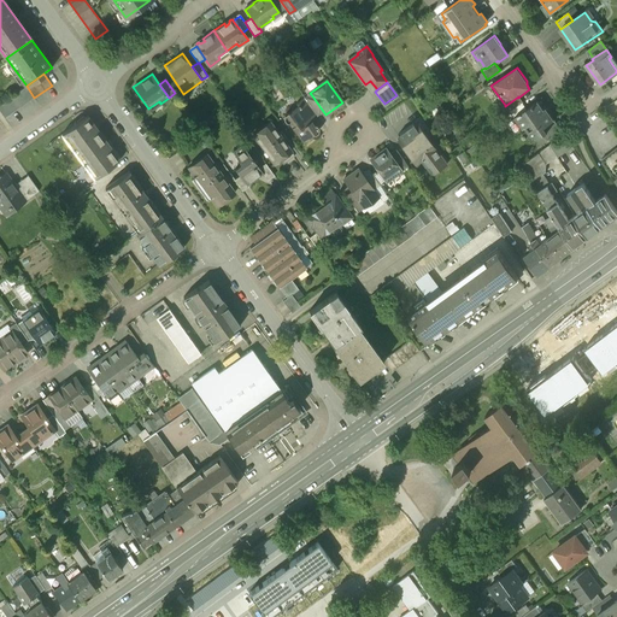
[(34,98),(27,86),(0,104),(0,111),(5,118),(34,98)]
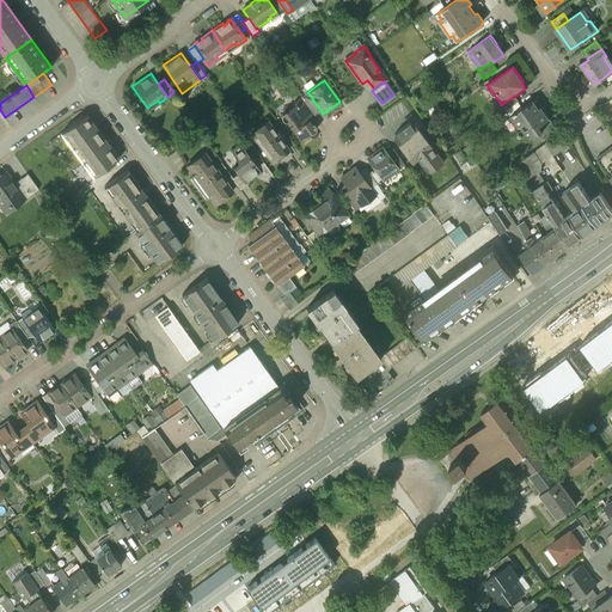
[(303,98),(311,110),(317,105),(308,93),(303,98)]
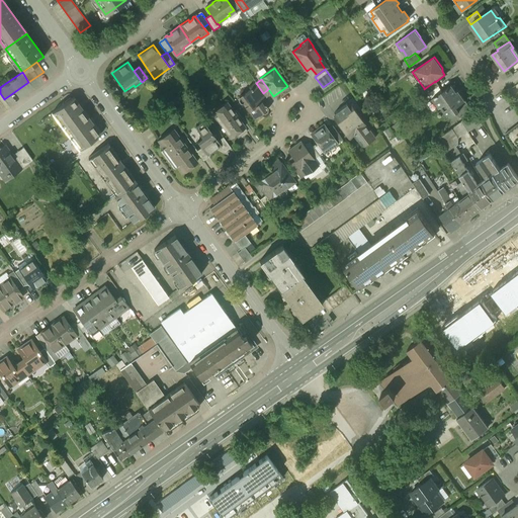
[(438,86),(435,82),(435,81),(424,89),(424,88),(419,91),(423,97),(428,94),(438,86)]
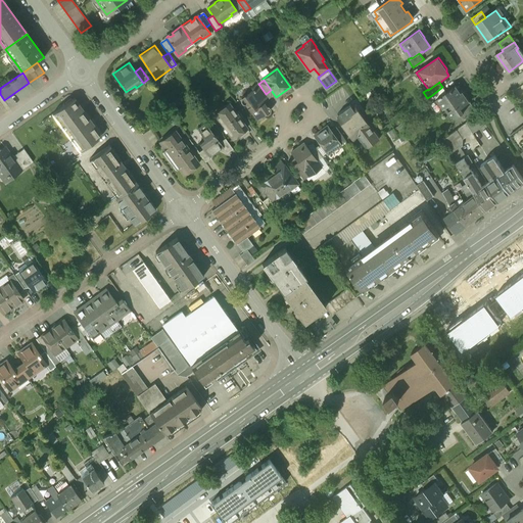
[(251,87),(252,89),(254,88),(263,99),(268,96),(266,94),(258,84),(257,83),(251,87)]
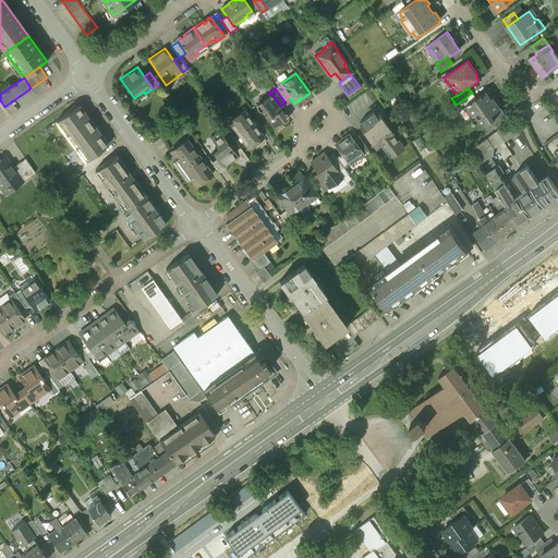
[(482,123),(487,125),(493,121),(496,126),(508,118),(494,98),(492,99),(486,92),(476,98),(464,106),(472,117),(475,116),(482,123)]
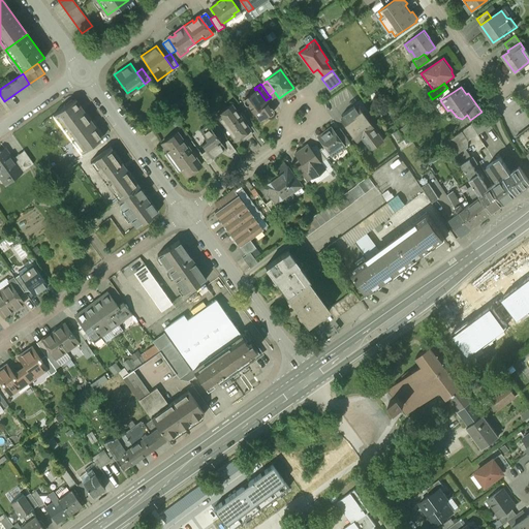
[(452,93),(447,88),(437,96),(440,100),(452,93)]
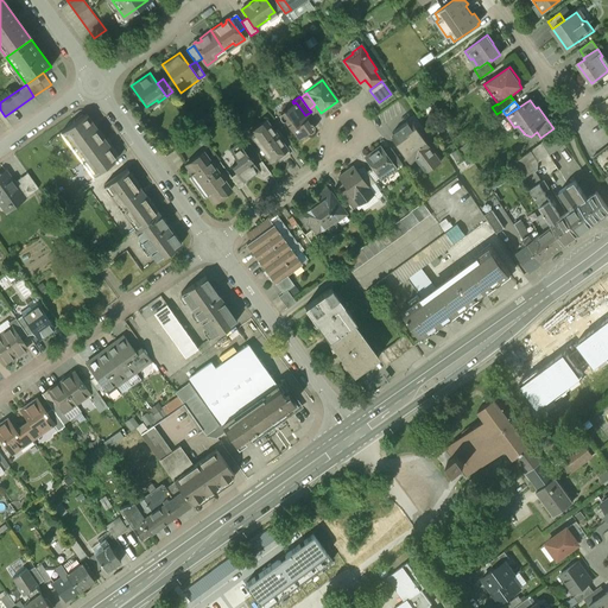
[(287,109),(285,112),(283,111),(280,113),(279,118),(282,120),(284,120),(297,140),(312,130),(312,126),(305,115),(296,102),(293,103),(287,108),(287,109)]
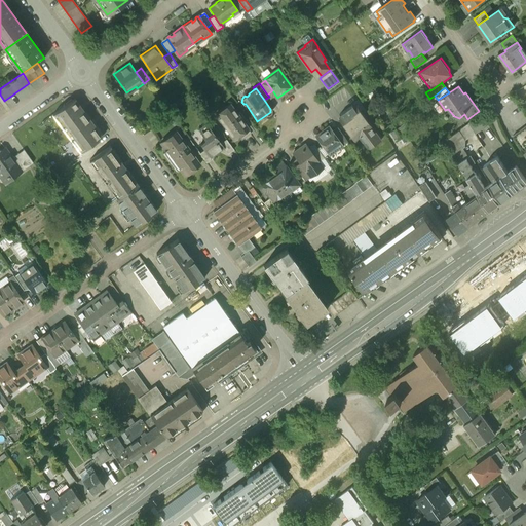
[(52,114),(52,115),(55,113),(82,150),(80,152),(103,137),(75,99),(52,114)]
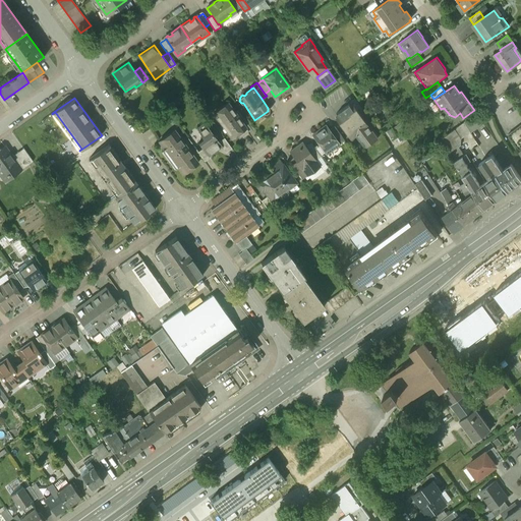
[(227,128),(226,131),(231,138),(245,128),(238,118),(239,117),(236,112),(235,113),(227,103),(213,113),(219,121),(221,120),(227,128)]
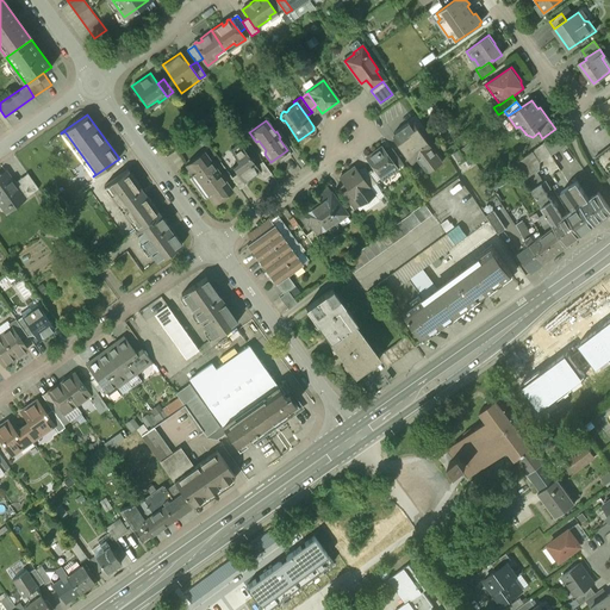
[(411,163),(417,159),(422,165),(425,163),(430,170),(442,162),(414,123),(411,125),(409,122),(393,134),(396,136),(393,138),(411,163)]
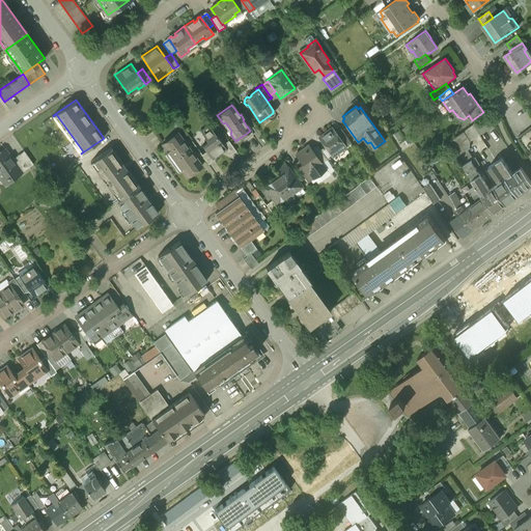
[(56,114),(53,116),(81,154),(83,151),(56,114)]
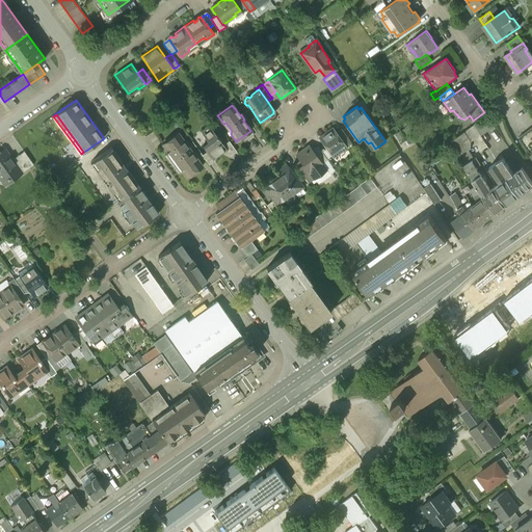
[(487,116),(474,125),(474,126),(480,135),(488,130),(499,144),(502,138),(487,116)]
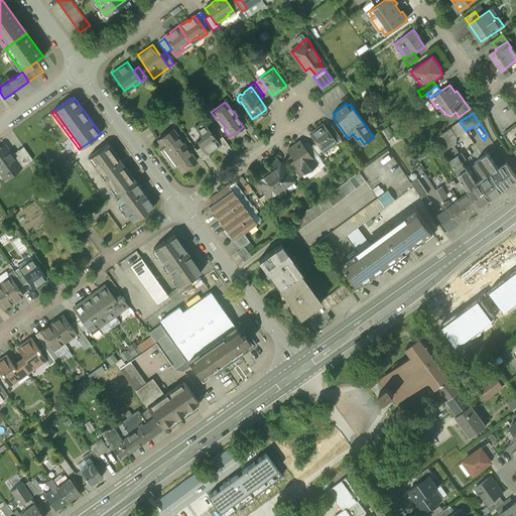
[(196,127),(202,139),(197,142),(201,147),(206,154),(207,153),(217,146),(219,144),(217,140),(203,122),(196,127)]
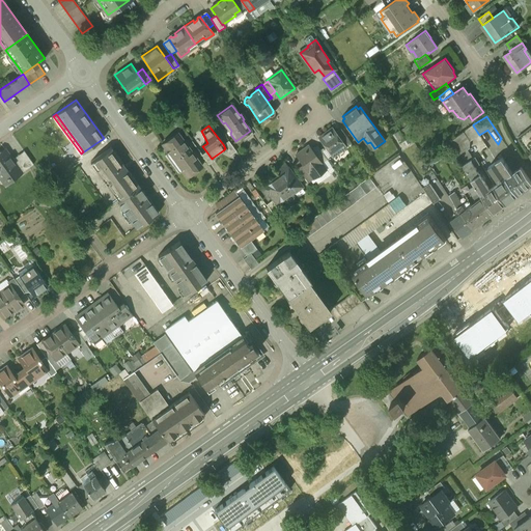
[(479,135),(473,126),(469,130),(466,126),(446,138),(472,179),(479,174),(471,161),(474,159),(465,144),(479,135)]
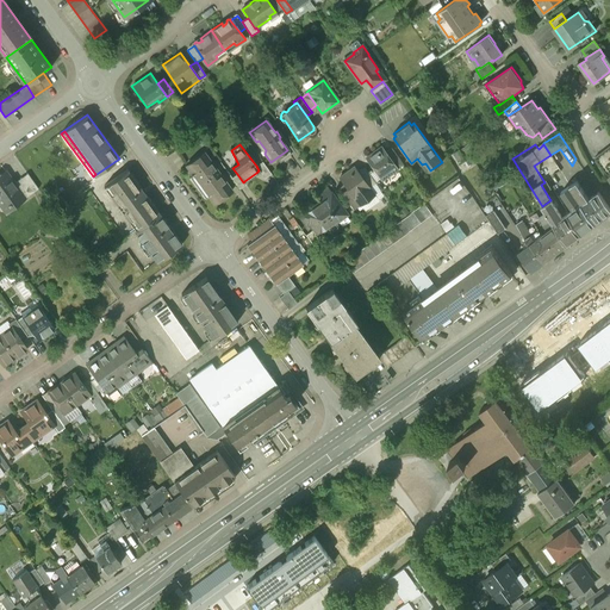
[(609,176),(609,175),(609,145),(595,157),(609,176)]
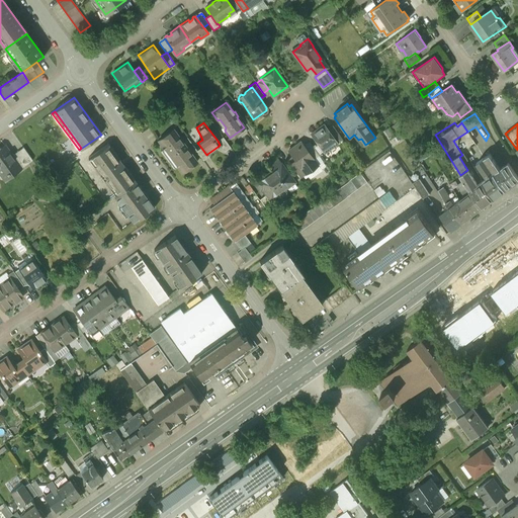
[(337,143),(328,131),(324,124),(311,134),(317,143),(312,147),(319,156),(324,152),(324,153),(337,143)]
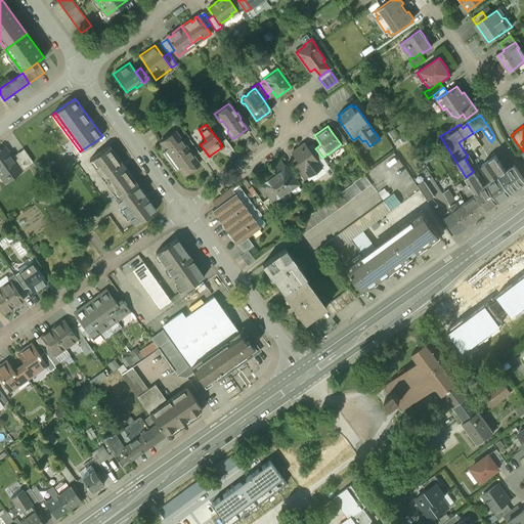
[(332,132),(341,144),(346,141),(337,128),(332,132)]
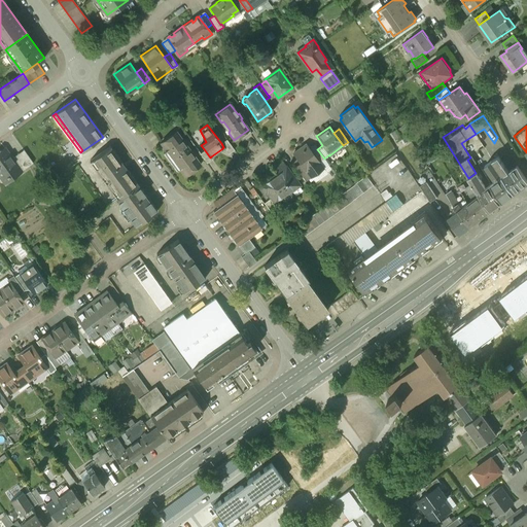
[(396,130),(391,133),(396,141),(401,138),(396,130)]
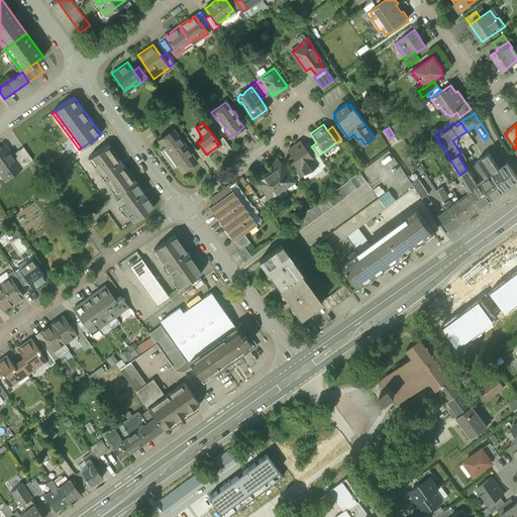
[(196,162),(186,147),(187,146),(184,142),(183,142),(173,129),(158,140),(182,173),(196,162)]
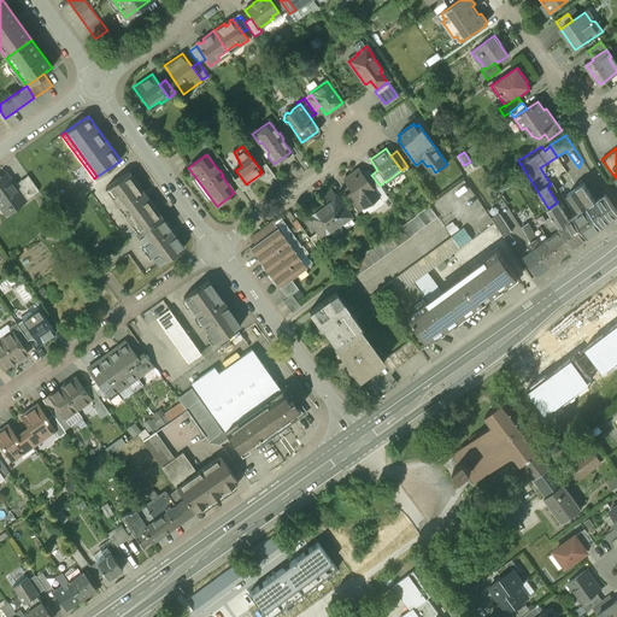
[(259,175),(268,181),(274,176),(265,164),(259,168),(262,172),(259,175)]
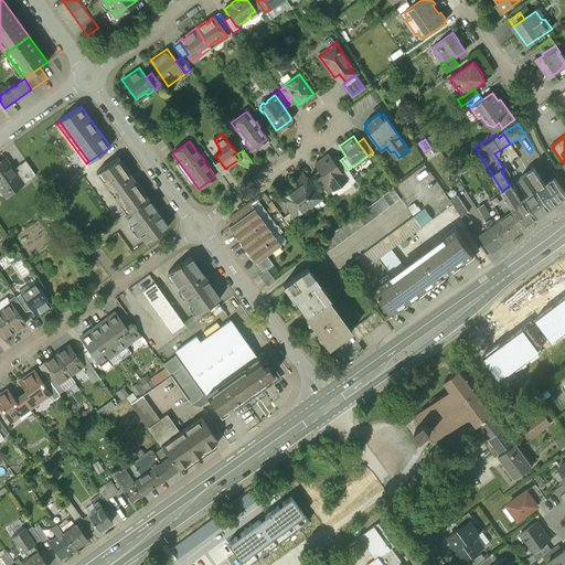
[(332,160),(329,155),(327,155),(315,163),(315,166),(322,176),(329,184),(333,190),(348,180),(342,173),(332,160)]
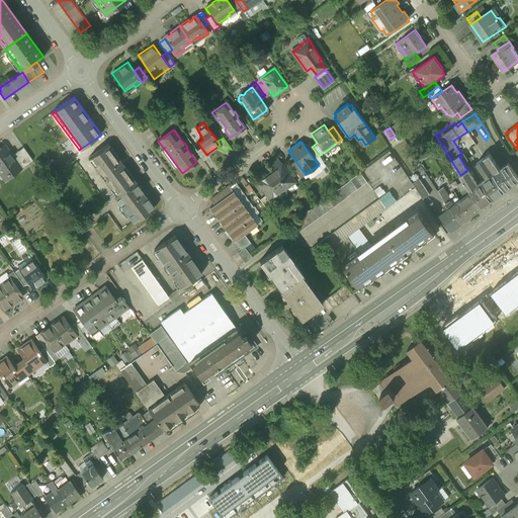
[(314,159),(319,156),(312,147),(310,143),(305,147),(314,159)]
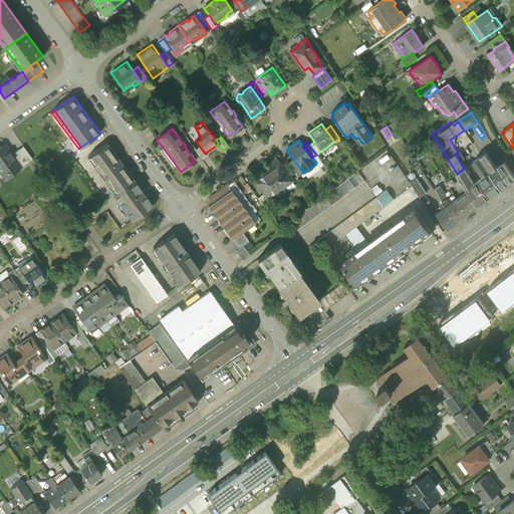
[(107,144),(87,158),(114,195),(135,180),(107,144)]
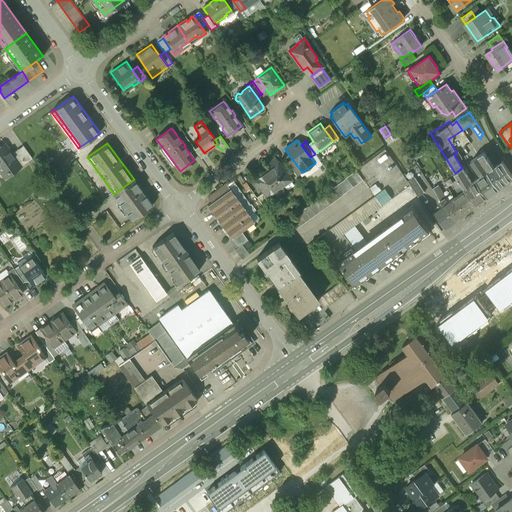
[(0,170),(5,177),(21,166),(12,154),(11,154),(5,145),(1,148),(0,147),(0,170)]
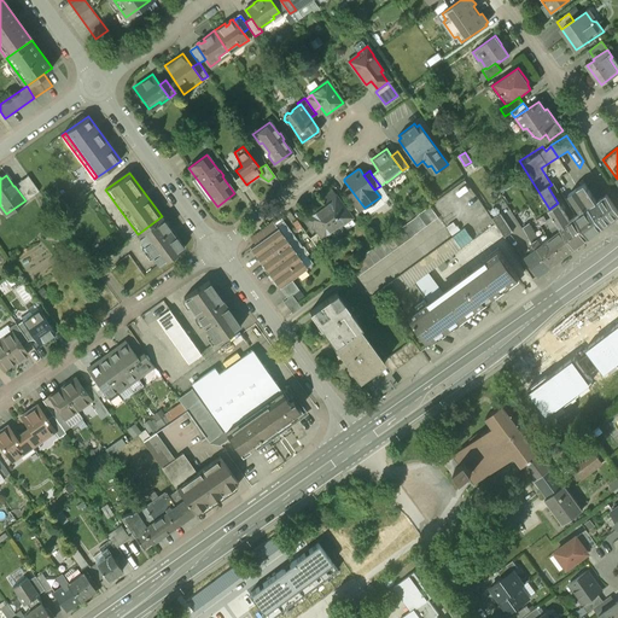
[(28,176),(15,186),(25,200),(39,191),(28,176)]
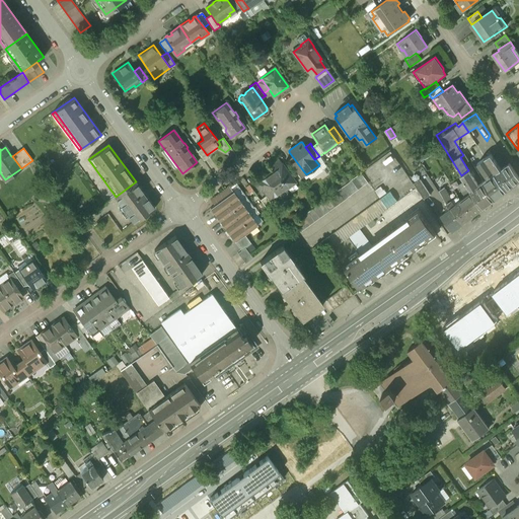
[(208,154),(207,155),(202,148),(197,151),(204,161),(209,157),(208,154)]
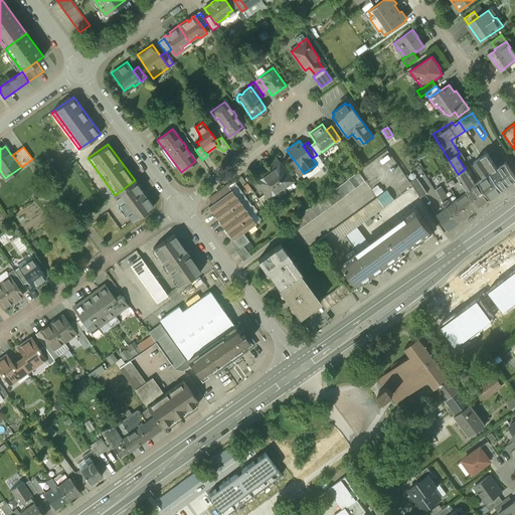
[(366,181),(372,189),(400,168),(387,150),(359,171),(366,181)]
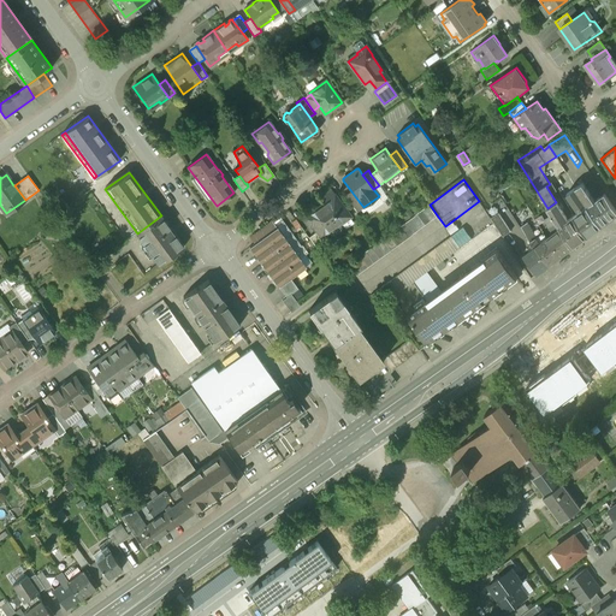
[(568,194),(575,188),(582,183),(580,181),(566,191),(568,194)]
